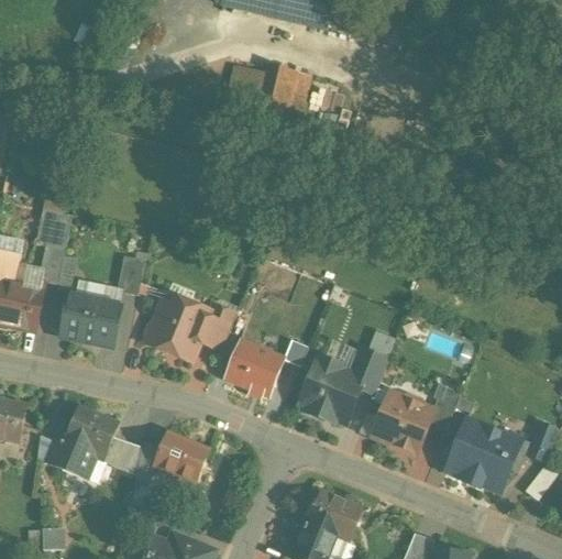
[(220,0),(220,2),(327,28),(333,0),(220,0)]
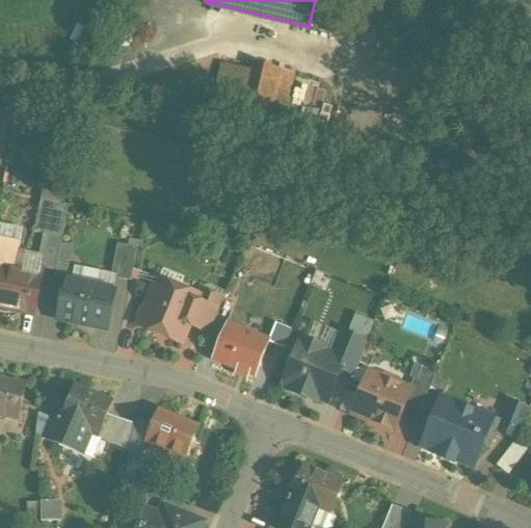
[(293,70),(248,59),(232,128),(276,139),(293,70)]
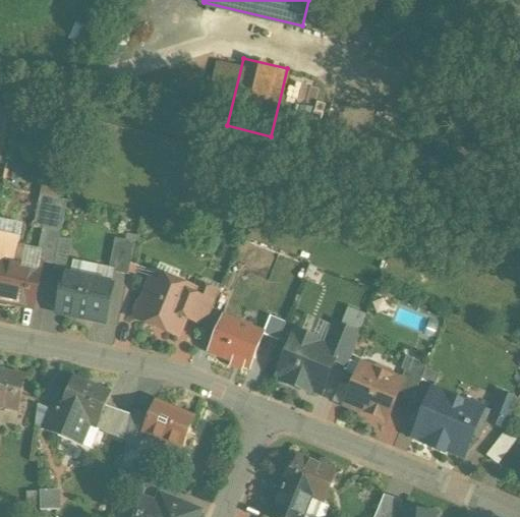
[(210,77),(220,80),(226,65),(216,61),(210,77)]
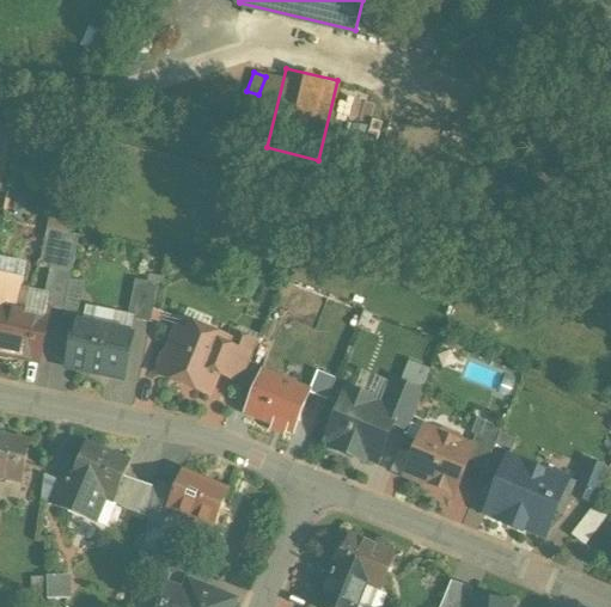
[(78,233),(47,226),(42,245),(53,247),(49,264),(71,268),(78,233)]
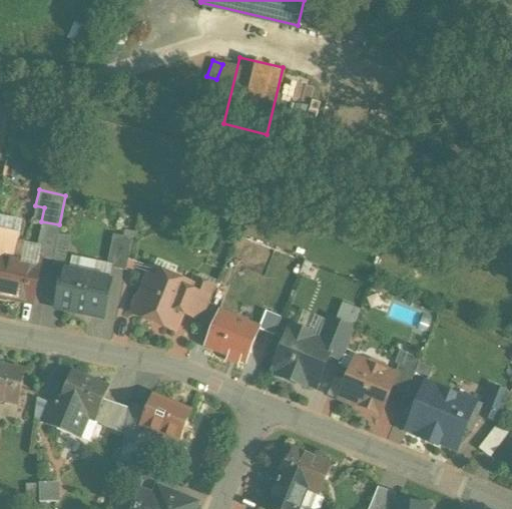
[(59,224),(41,221),(35,249),(41,250),(41,248),(54,251),(59,224)]
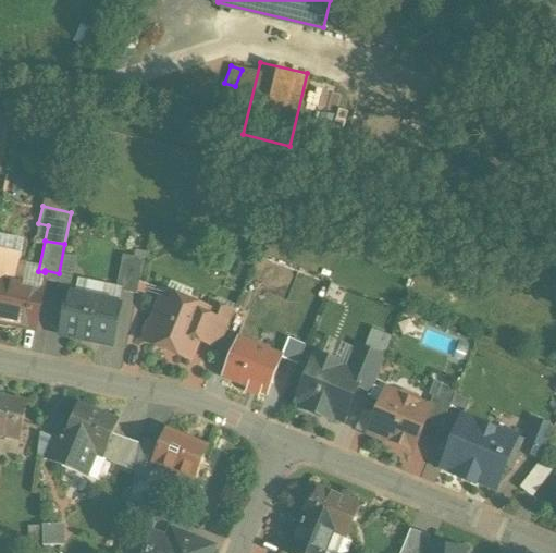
[(19,255),(0,249),(0,275),(23,281),(25,274),(27,275),(29,266),(17,263),(19,255)]
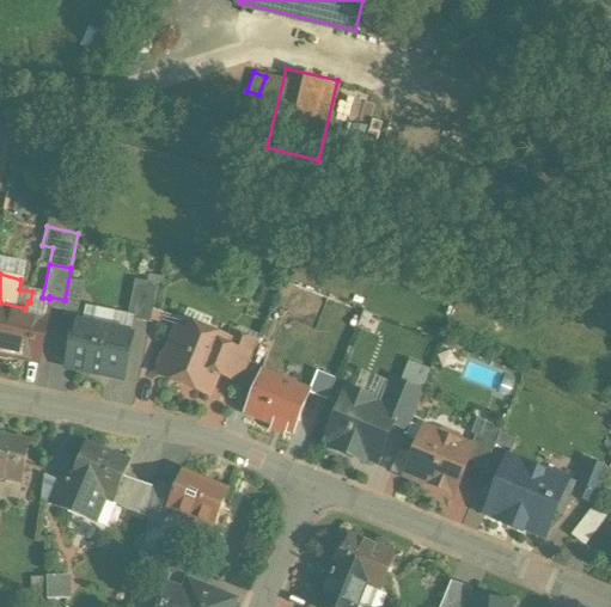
[(158,282),(134,277),(127,316),(150,320),(158,282)]
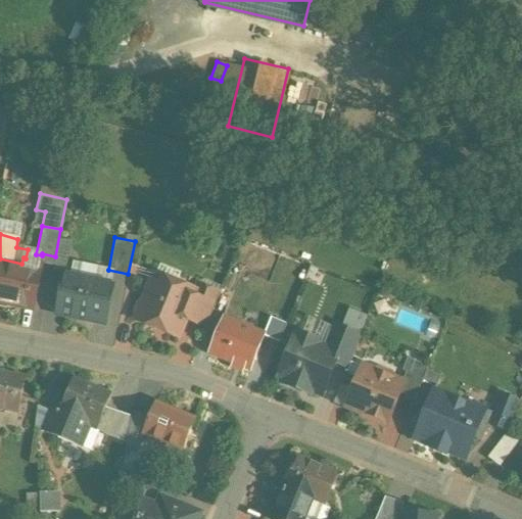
[(21,264),(0,258),(0,300),(6,302),(6,300),(32,307),(41,262),(26,258),(24,257),(21,264)]
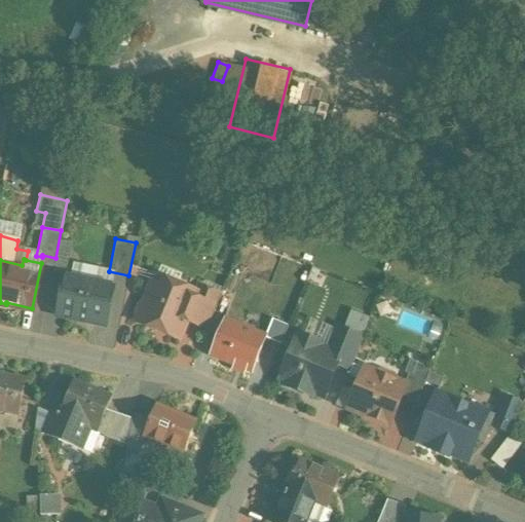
[(113,284),(65,273),(57,311),(87,319),(87,320),(105,324),(113,284)]
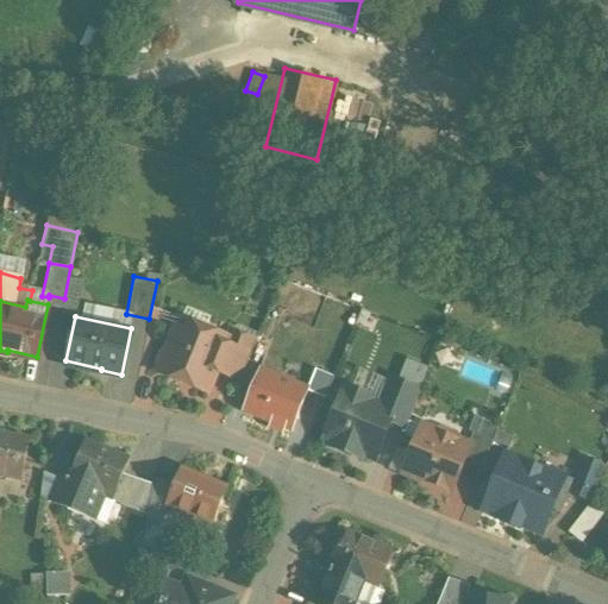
[(202,333),(176,322),(167,347),(162,350),(157,362),(158,366),(157,370),(207,390),(215,367),(229,335),(227,334),(205,326),(202,333)]
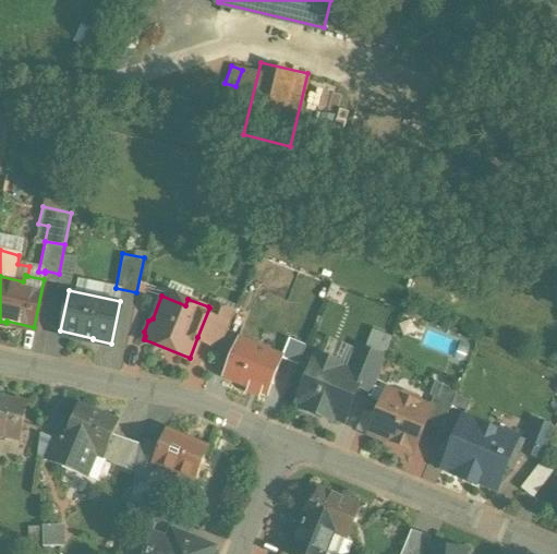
[(234,310),(210,300),(208,306),(209,308),(197,337),(219,346),(234,310)]
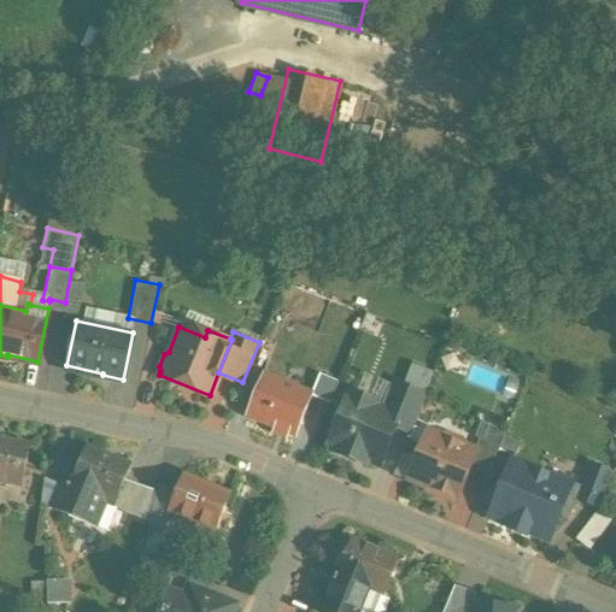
[(434,372),(412,364),(404,384),(426,394),(434,372)]
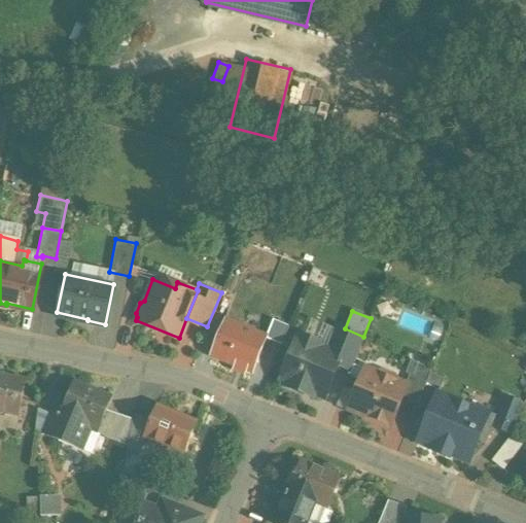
[(266,337),(281,342),(288,323),(272,317),(265,335),(266,335),(266,337)]
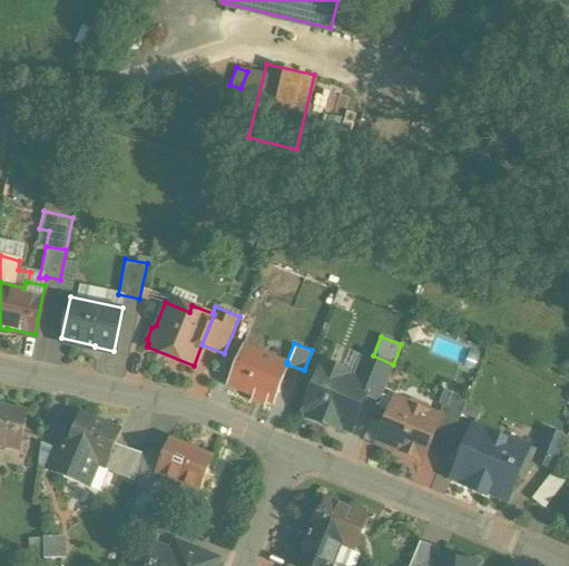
[(226,382),(273,401),(287,364),(287,362),(286,362),(243,344),(226,382)]
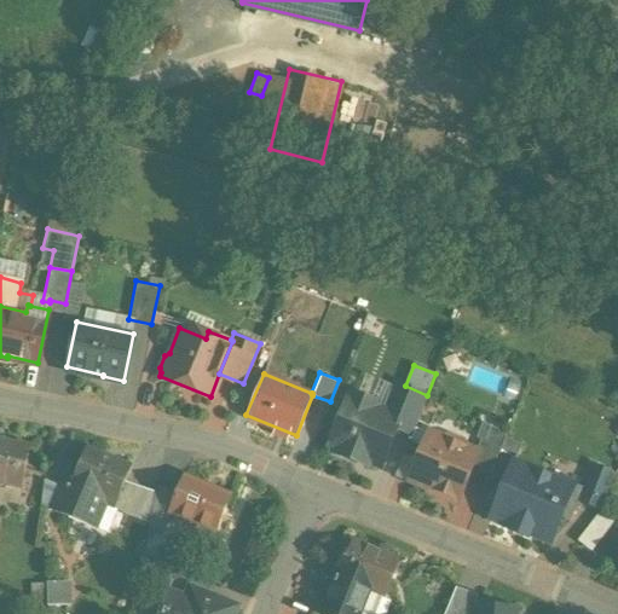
[(405,386),(399,383),(388,411),(397,415),(392,424),(411,433),(427,395),(405,386)]
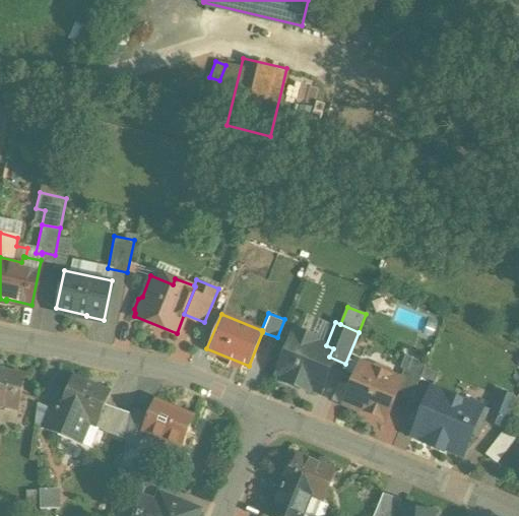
[(316,337),(296,329),(294,332),(293,332),(276,372),(280,373),(282,377),(281,379),(298,385),(300,381),(320,389),(326,373),(324,369),(329,357),(333,348),(326,345),(315,340),(316,337)]
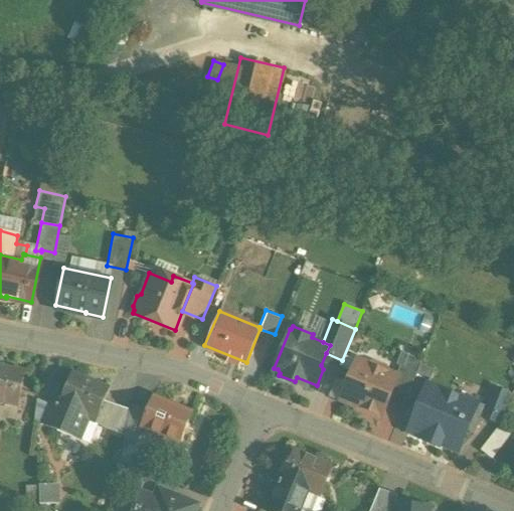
[(421,357),(401,349),(395,362),(400,364),(416,370),(419,361),(421,357)]
